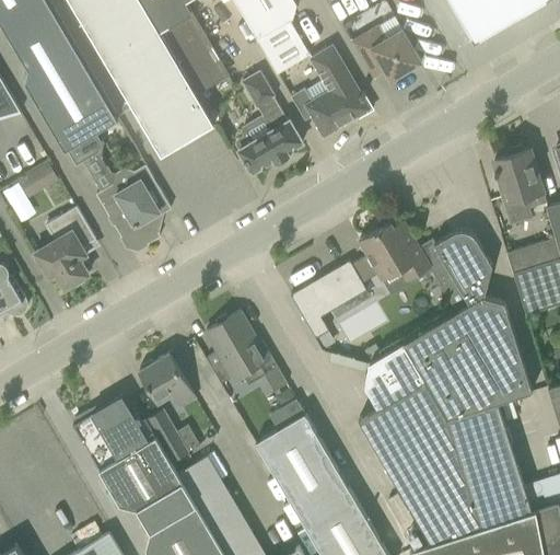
[(45,0),(0,0),(0,13),(2,12),(13,31),(50,9),(45,0)]
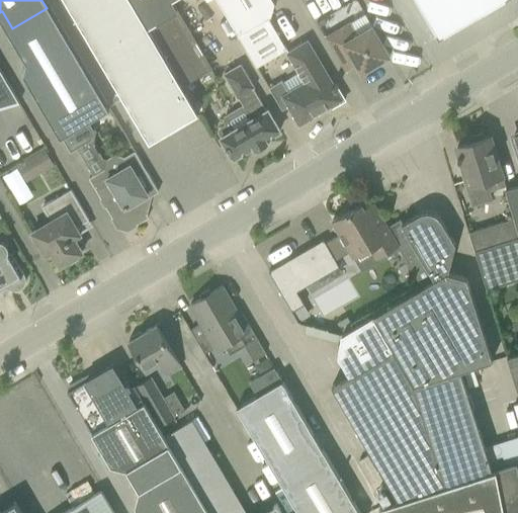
[(62,0),(97,59),(146,30),(127,0),(62,0)]
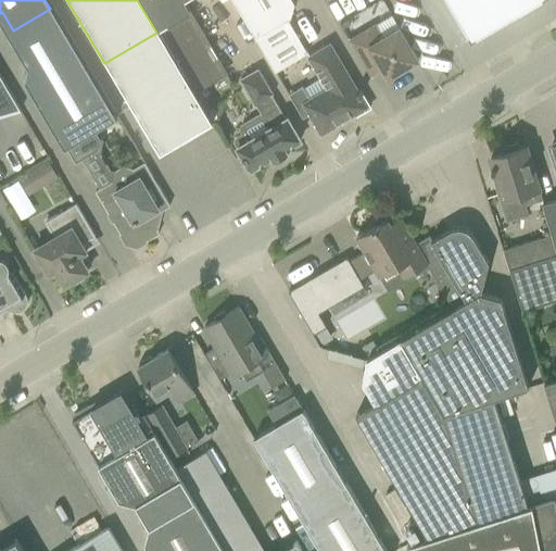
[(137,0),(156,33),(187,84),(218,66),(182,7),(192,0),(137,0)]
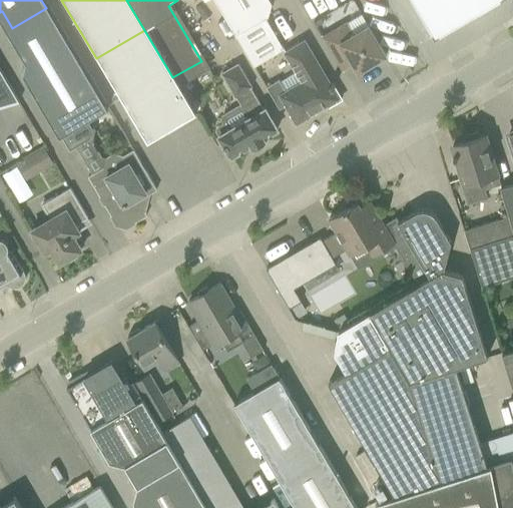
[(211,0),(254,71),(284,53),(266,23),(269,21),(272,8),(267,0),(211,0)]
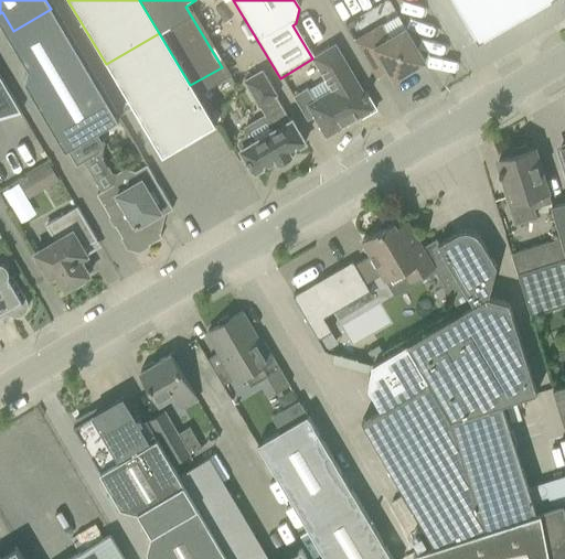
[(450,0),(478,46),(483,43),(551,3),(552,3),(556,0),(450,0)]
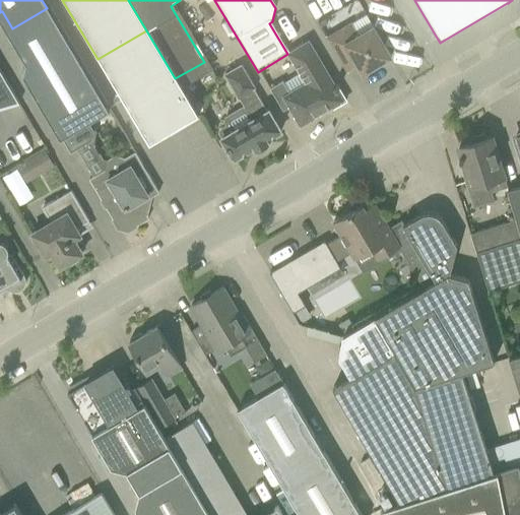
[(88,126),(109,113),(47,8),(12,28),(33,63),(26,66),(22,78),(60,142),(62,141),(88,126)]
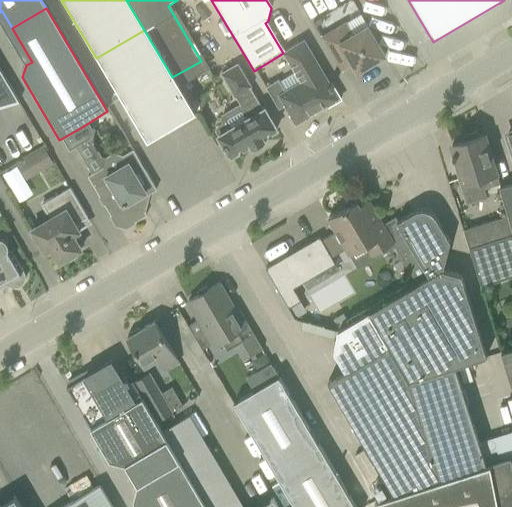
[(367,30),(351,40),(345,28),(323,41),(321,39),(320,40),(340,74),(352,68),(357,76),(385,60),(374,41),(376,40),(372,32),(369,34),(367,30)]
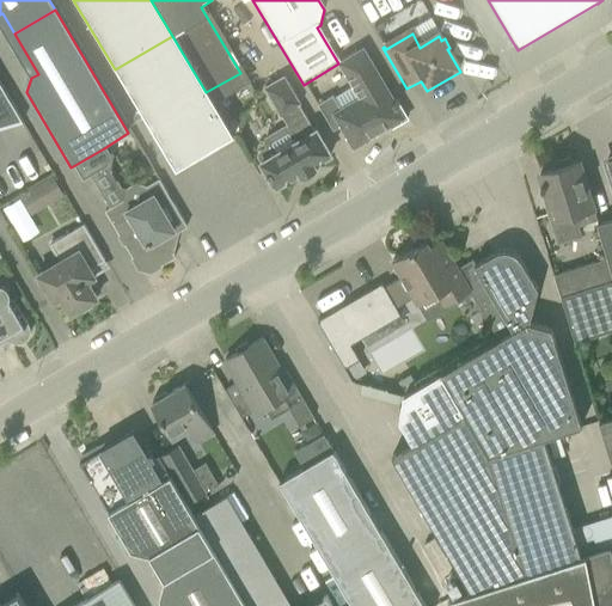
[(234,140),(206,92),(172,36),(115,69),(176,173),(178,172),(177,170),(231,139),(232,141),(234,140)]
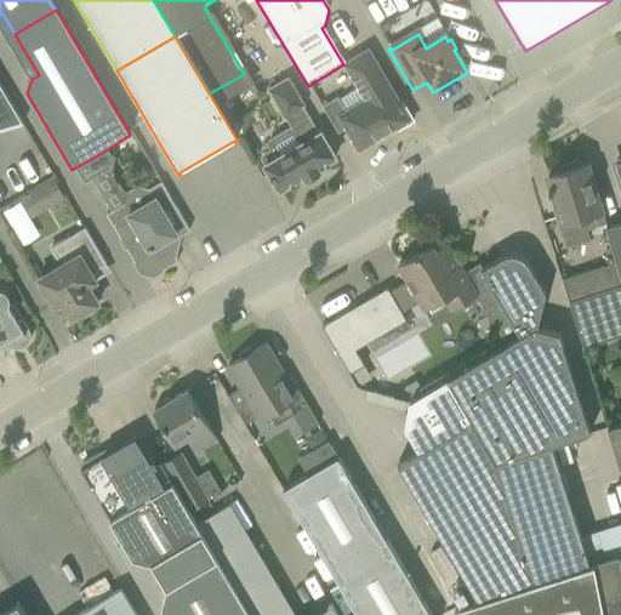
[(337,102),(322,112),(337,138),(346,134),(359,154),(397,131),(398,135),(414,125),(402,106),(399,108),(368,56),(346,69),(359,92),(339,104),(337,102)]
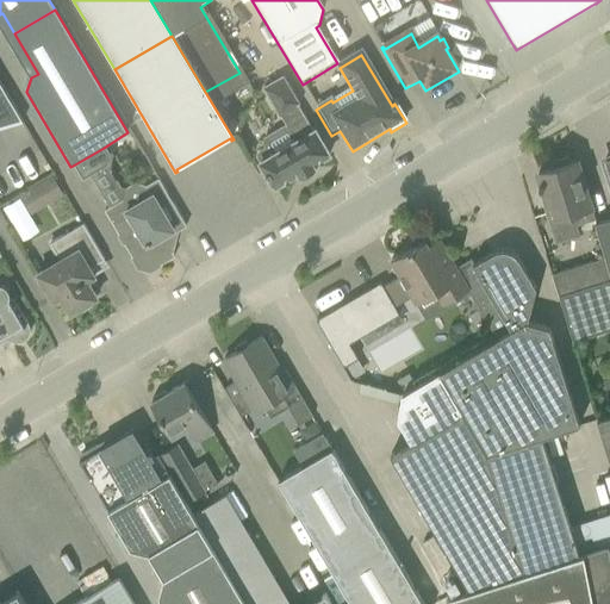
[(299,109),(284,81),(265,93),(286,131),(266,143),(265,148),(267,153),(266,153),(259,157),(257,161),(266,178),(268,182),(269,181),(275,192),(299,178),(300,182),(315,174),(312,169),(329,160),(315,135),(313,136),(298,110),(299,109)]
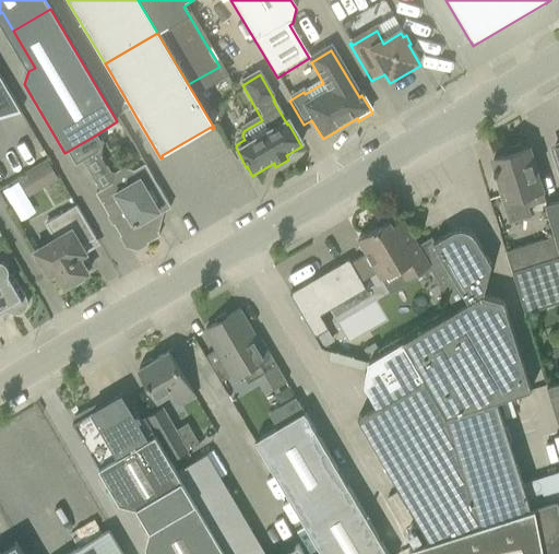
[(0,107),(12,101),(0,80),(0,107)]
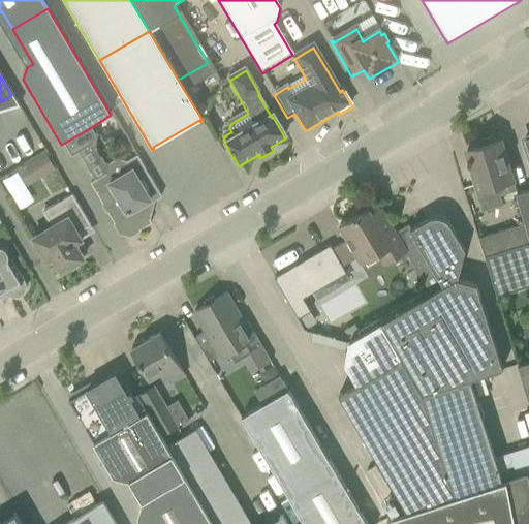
[(95,137),(90,128),(63,144),(71,159),(93,147),(95,137)]
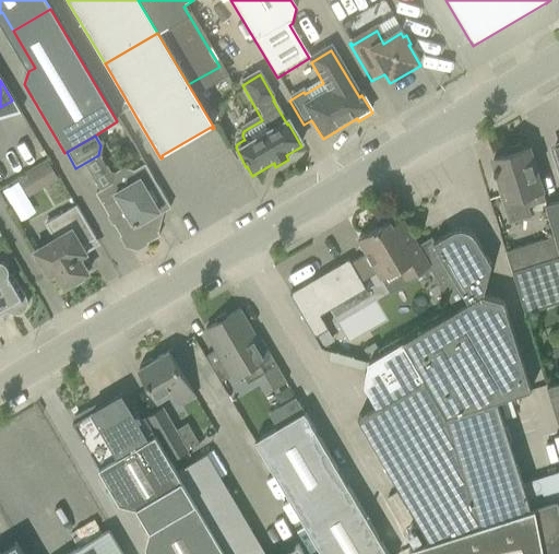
[(527,152),(522,154),(521,149),(503,154),(504,160),(494,163),(496,172),(494,173),(495,176),(497,176),(502,192),(499,193),(510,227),(532,220),(528,210),(545,204),(542,193),(540,193),(527,152)]
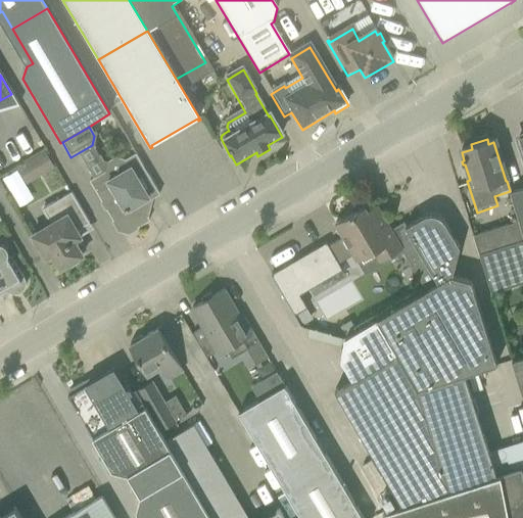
[(522,244),(522,139),(518,141),(522,157),(522,191),(510,196),(519,225),(473,240),(478,259),(522,244)]
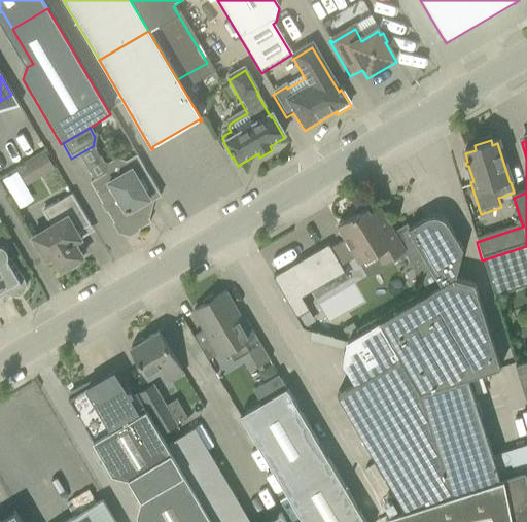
[(45,158),(32,166),(40,180),(55,172),(45,158)]
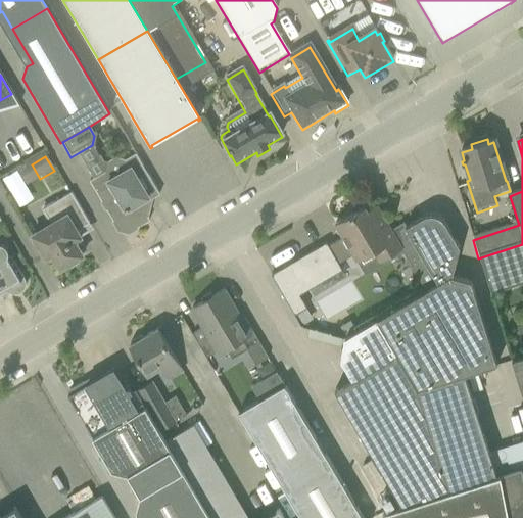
[(159,198),(136,157),(122,166),(120,177),(108,174),(90,185),(119,234),(129,236),(149,224),(143,214),(145,206),(159,198)]
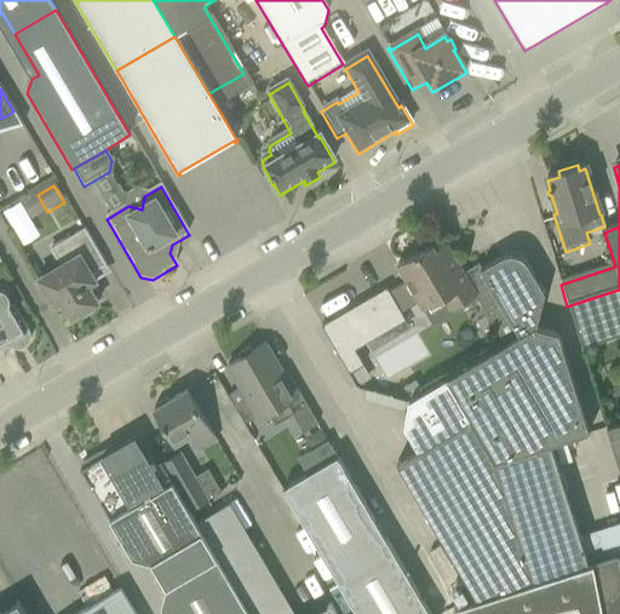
[(91,277),(105,269),(85,233),(50,252),(61,270),(38,283),(53,310),(62,305),(72,323),(75,321),(76,323),(84,321),(90,317),(96,311),(95,310),(98,308),(89,290),(96,286),(91,277)]
